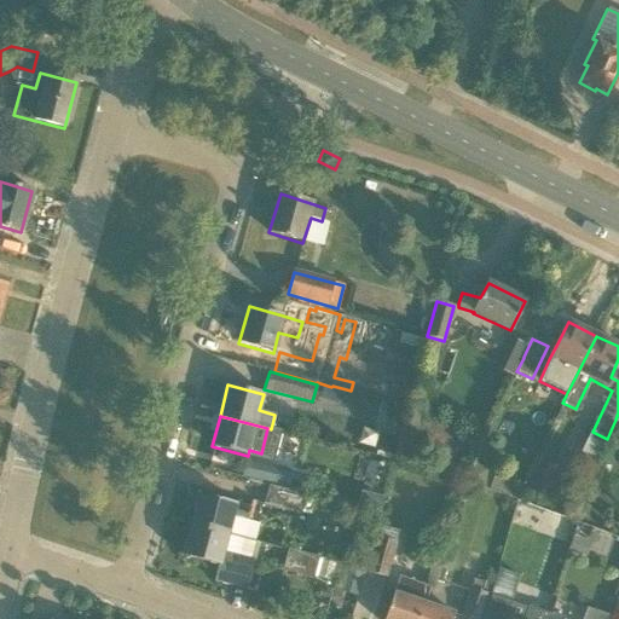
[(301,493),(306,476),(246,461),(242,475),(268,481),(268,485),(301,493)]
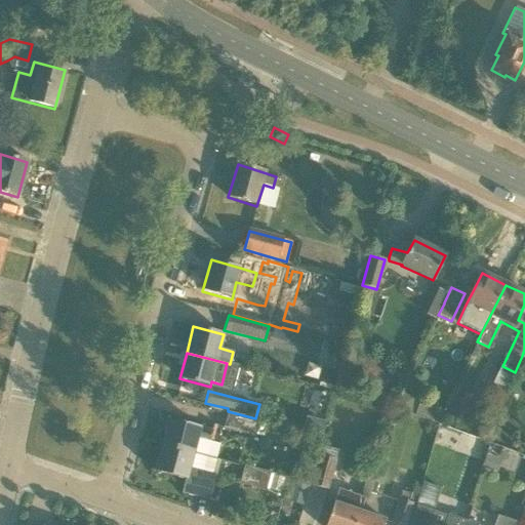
[(267,421),(255,418),(228,411),(223,429),(255,437),(255,435),(264,437),(267,421)]
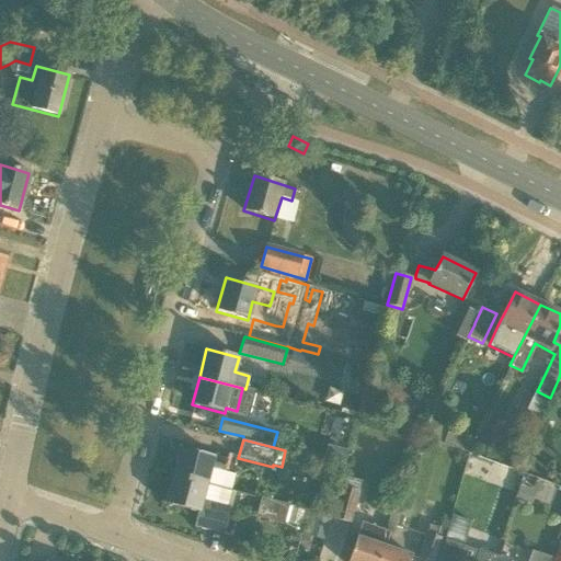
[(173,477),(206,484),(206,485),(230,492),(235,476),(224,472),(227,460),(213,457),(180,448),(173,477)]
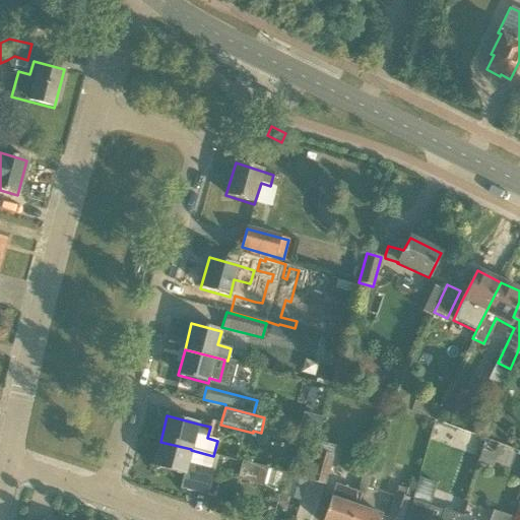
[(430,435),(451,441),(455,427),(434,420),(430,435)]
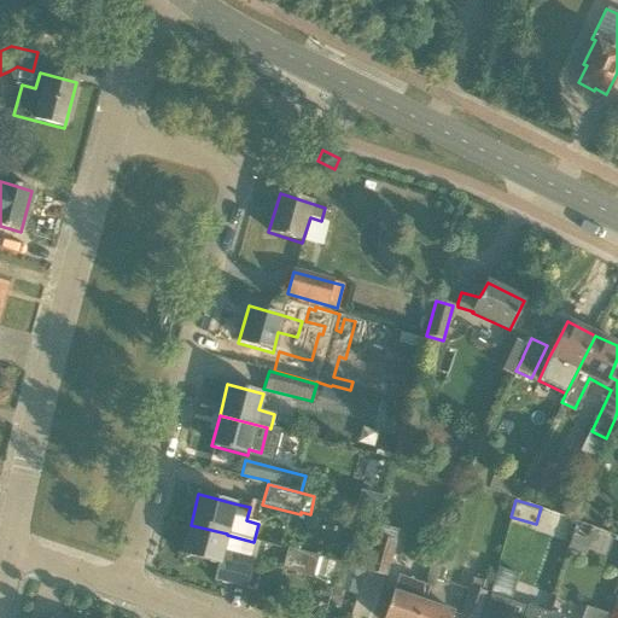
[(191,525),(182,555),(217,564),(213,581),(246,589),(252,566),(254,559),(258,543),(254,542),(227,535),(227,534),(191,525)]
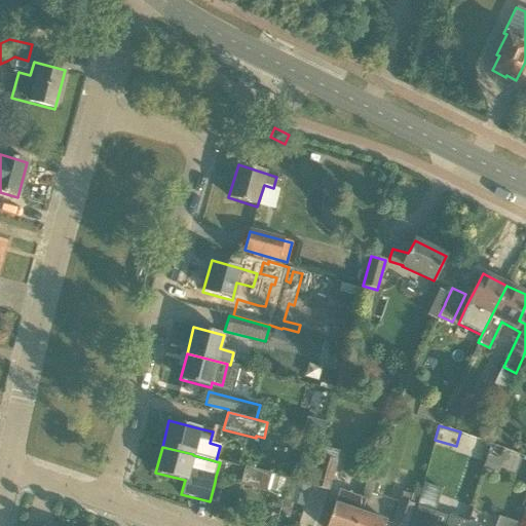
[(338,450),(323,447),(312,487),(328,490),(338,450)]
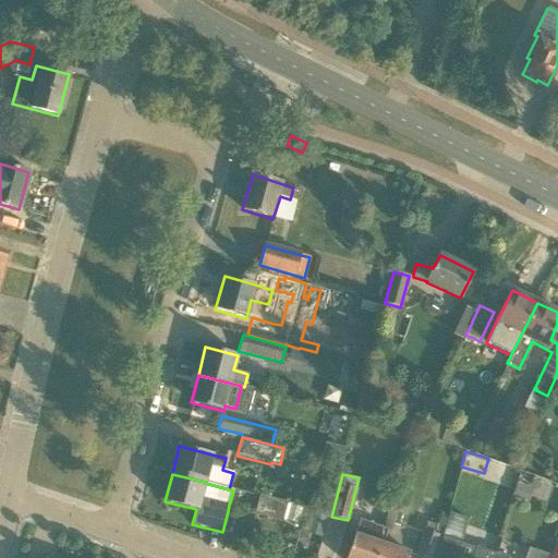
[(523,500),(526,488),(516,485),(511,496),(523,500)]
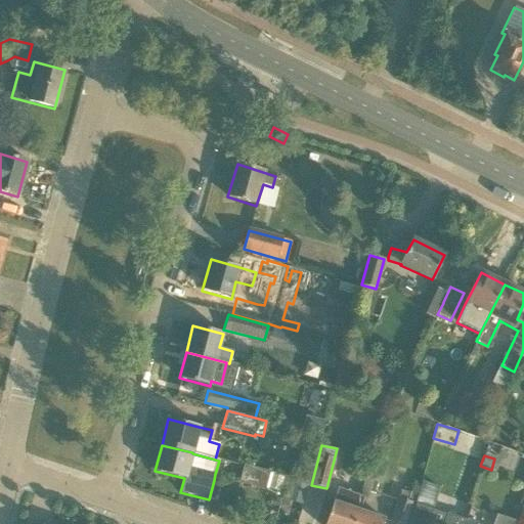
[(362,485),(359,495),(359,496),(363,497),(366,499),(368,492),(377,495),(388,463),(375,459),(370,471),(376,473),(370,488),(362,485)]
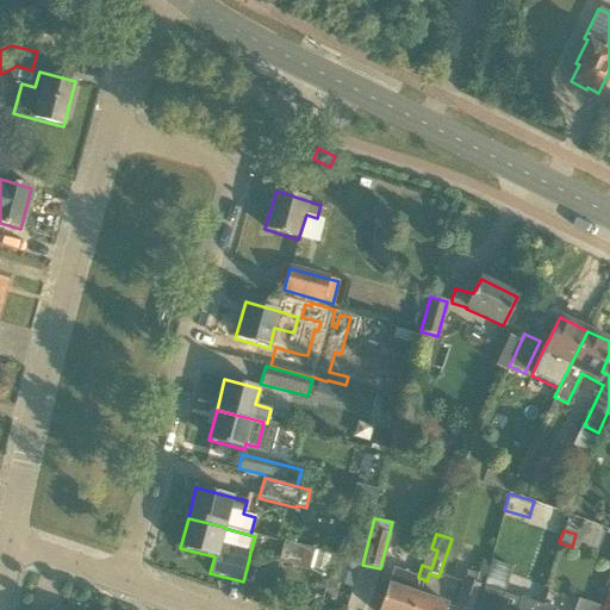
[(309,570),(313,548),(284,541),(278,562),(309,570)]
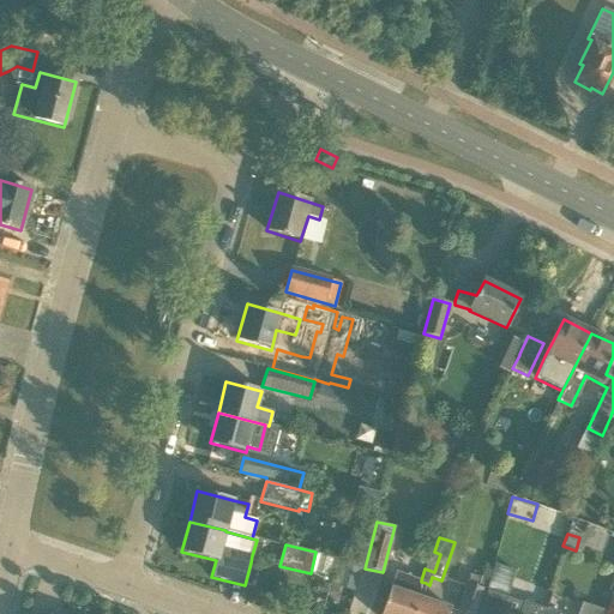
[(425,569),(434,572),(440,554),(434,552),(431,551),(425,569)]
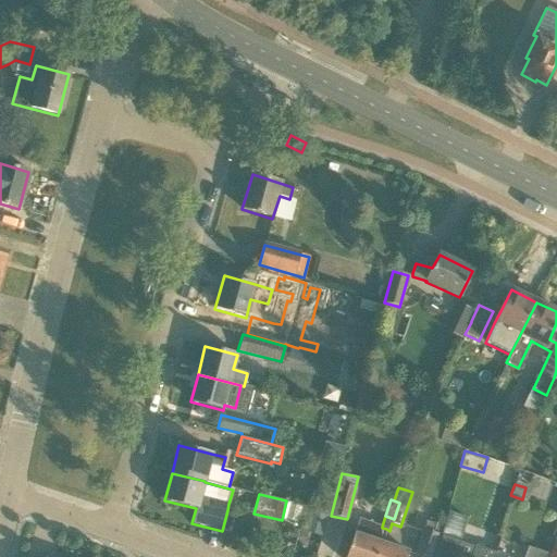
[(306,529),(320,533),(326,515),(312,509),(306,529)]
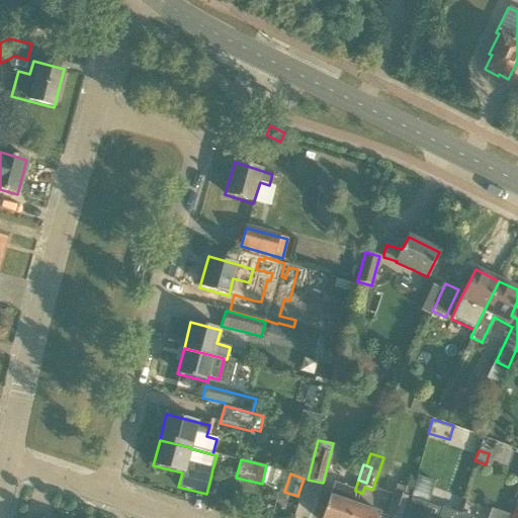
[(402,517),(421,517),(434,482),(417,476),(413,490),(402,517)]
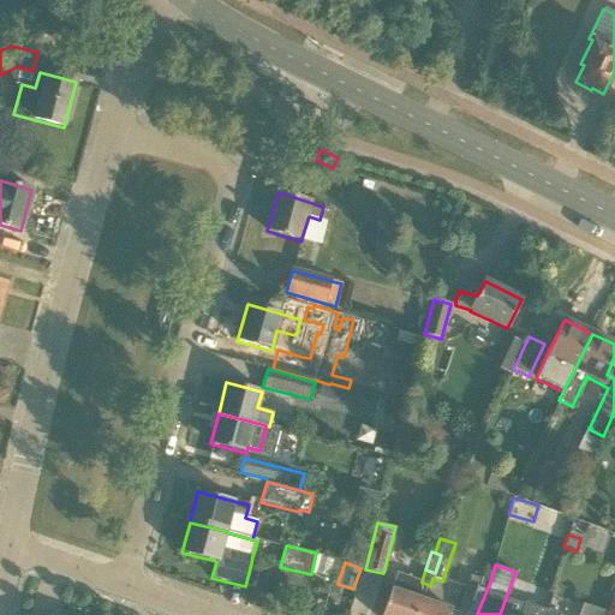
[(415,614),(421,599),(424,590),(427,584),(422,583),(422,581),(396,573),(390,589),(381,614),(415,614)]
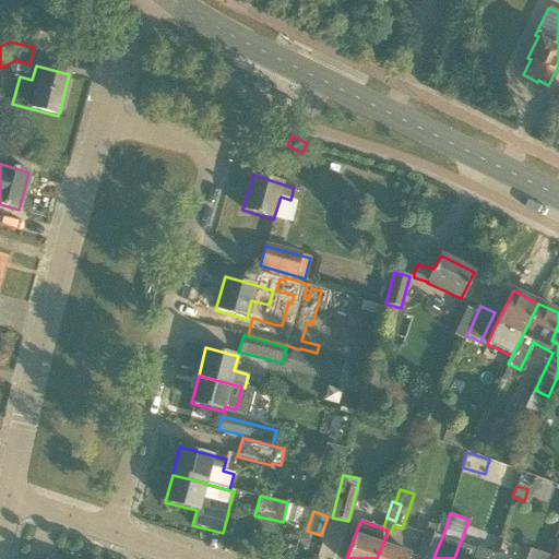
[(433,558),(445,528),(428,522),(415,557),(420,558),(433,558)]
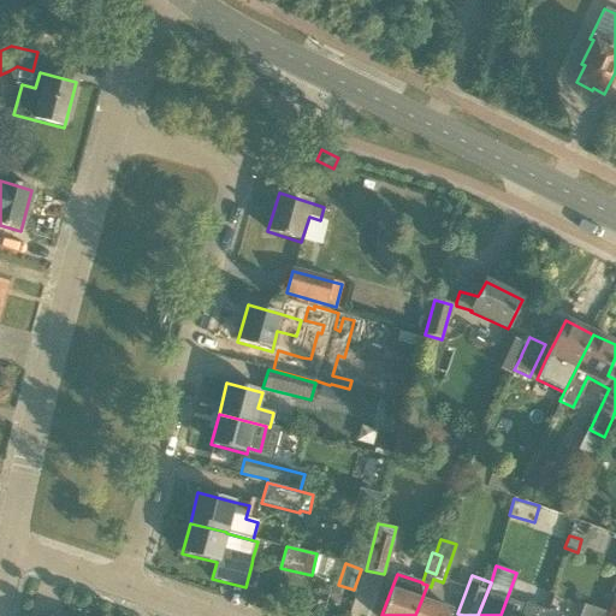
[(415,615),(449,615),(451,610),(421,600),(415,615)]
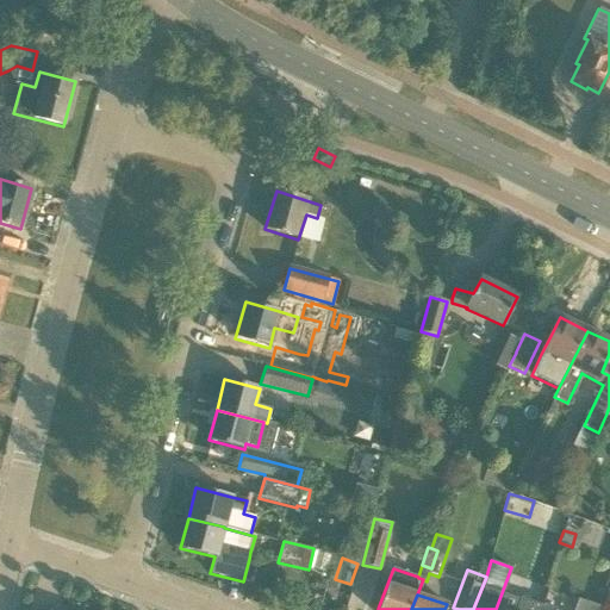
[(530,609),(533,603),(534,601),(524,598),(520,596),(515,609),(530,609)]
